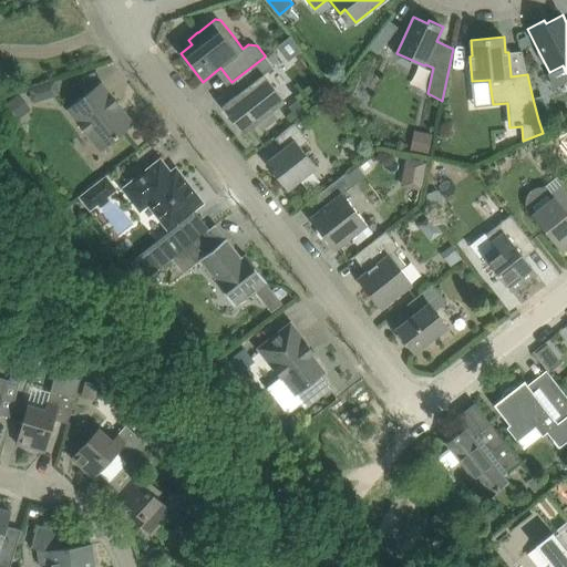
[(385,44),(377,38),(369,48),(378,54),(385,44)]
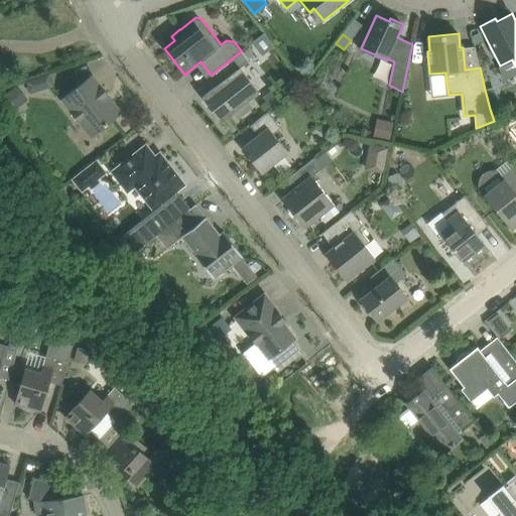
[(360,49),(356,58),(375,68),(379,58),(360,49)]
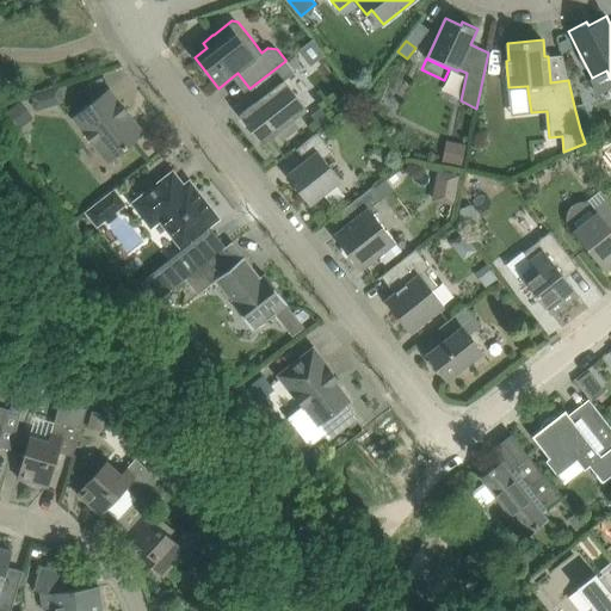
[(250,88),(258,99),(239,115),(263,144),(278,133),(283,139),(298,127),(294,121),(307,110),(292,92),(284,81),(291,74),(295,73),(285,61),(250,88)]
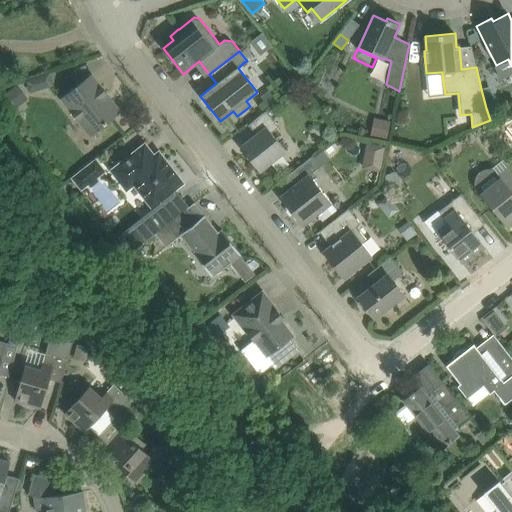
[(91,74),(76,86),(61,98),(91,136),(106,124),(121,111),(91,74)]
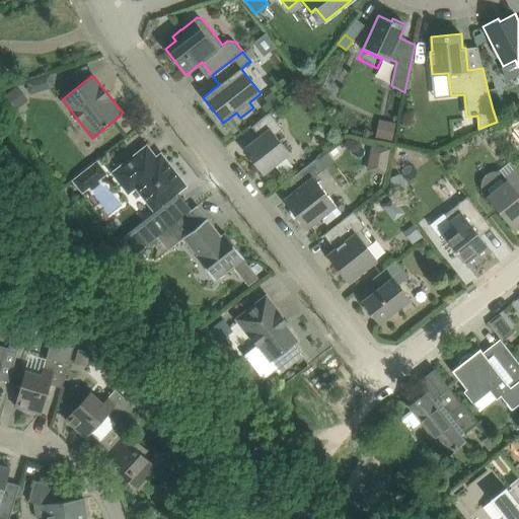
[(16,87),(6,94),(16,108),(26,100),(16,87)]
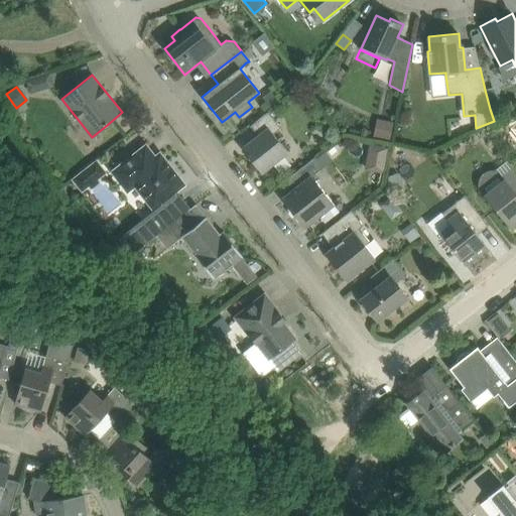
[(494,87),(485,90),(490,109),(500,107),(494,87)]
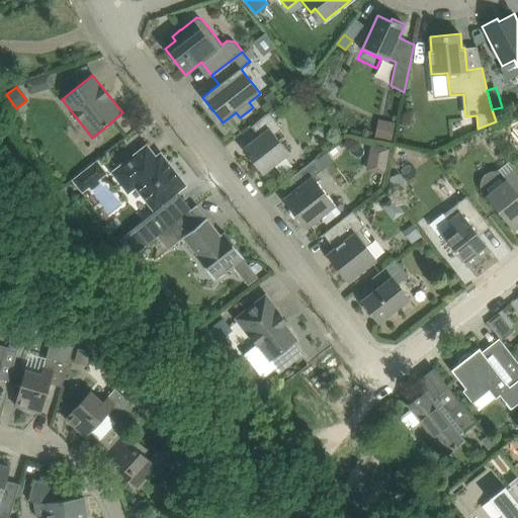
[(273,90),(263,98),(271,108),(281,100),(273,90)]
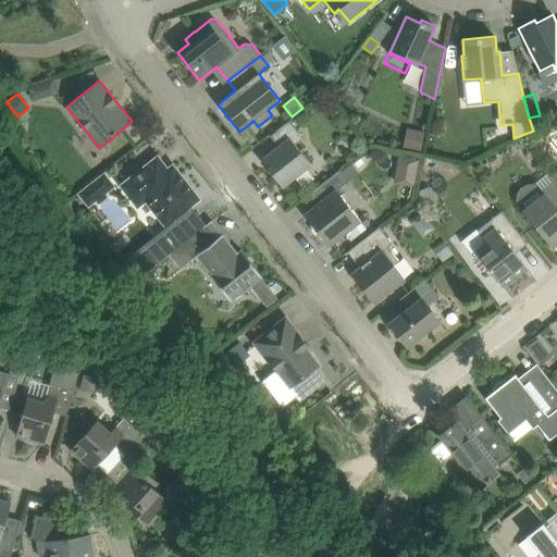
[(270,136),(279,146),(261,159),(283,186),(311,164),(295,144),(304,137),(289,121),(270,136)]
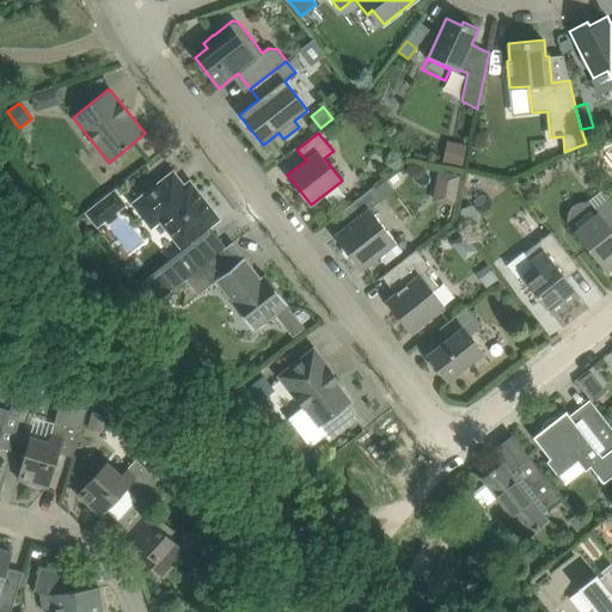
[(465,153),(445,150),(442,163),(463,166),(465,153)]
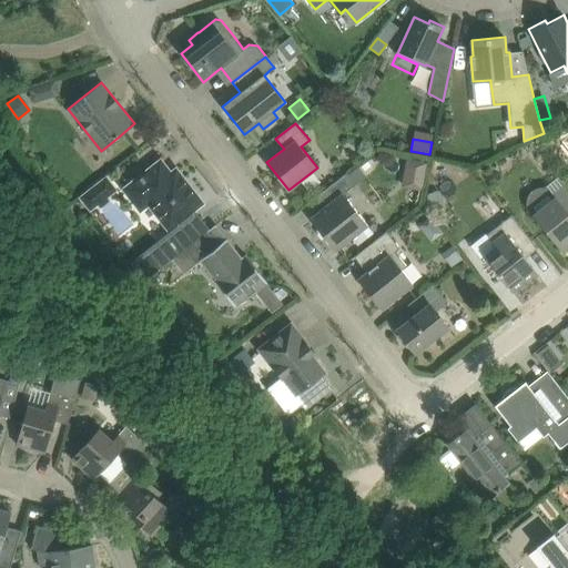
[(408,173),(425,176),(428,162),(411,159),(408,173)]
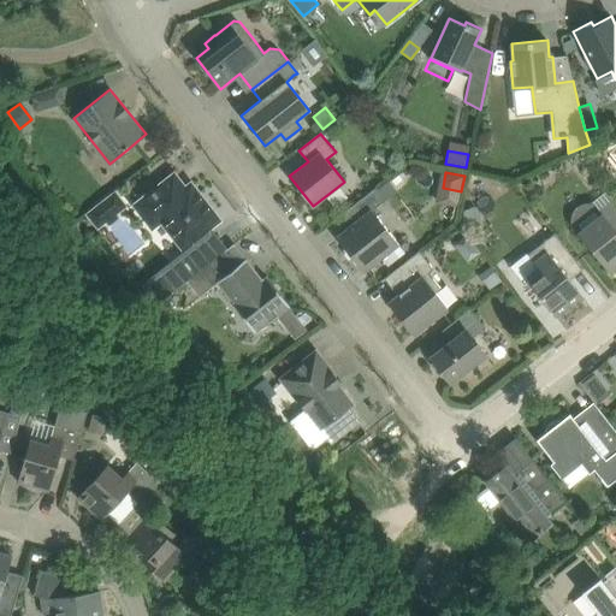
[(175,175),(155,189),(135,205),(153,226),(161,220),(183,248),(219,219),(191,183),(185,188),(175,175)]
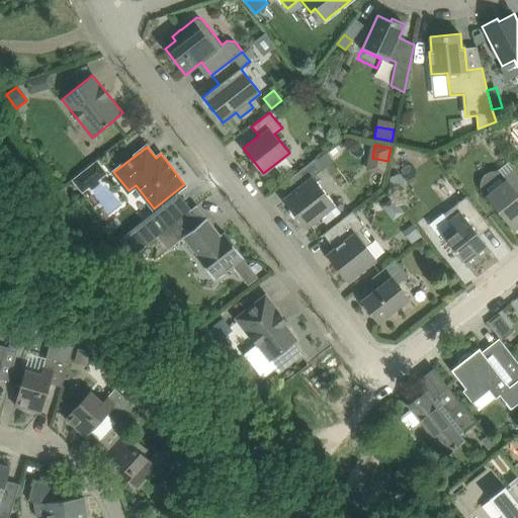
[(317,157),(304,167),(287,180),(295,189),(283,198),(307,229),(336,205),(314,177),(325,168),(317,157)]
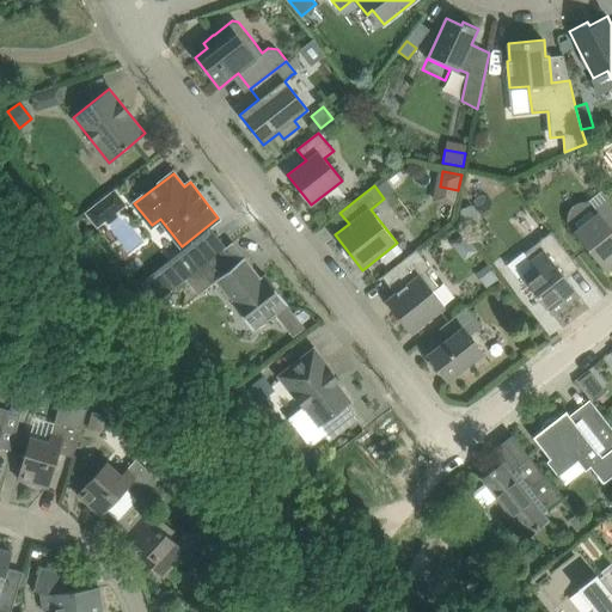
[(124,207),(111,191),(85,213),(97,228),(106,221),(116,213),(124,207)]
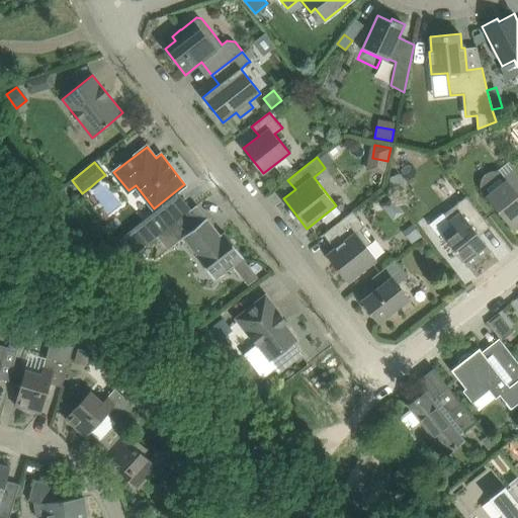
[(517,170),(516,167),(505,176),(499,169),(496,170),(495,170),(492,170),(489,171),(487,173),(483,176),(481,179),(481,182),(480,184),(481,188),(500,213),(513,229),(517,225),(517,170)]
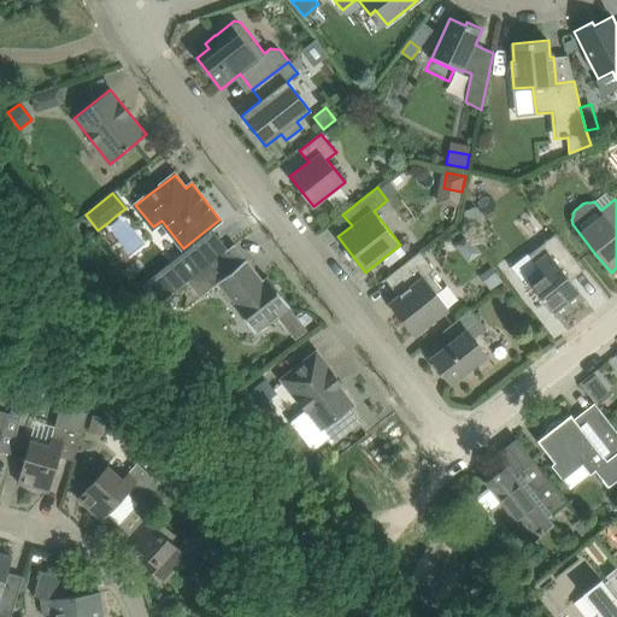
[(582,295),(570,280),(583,270),(556,234),(529,254),(539,268),(527,278),(556,316),(582,295)]
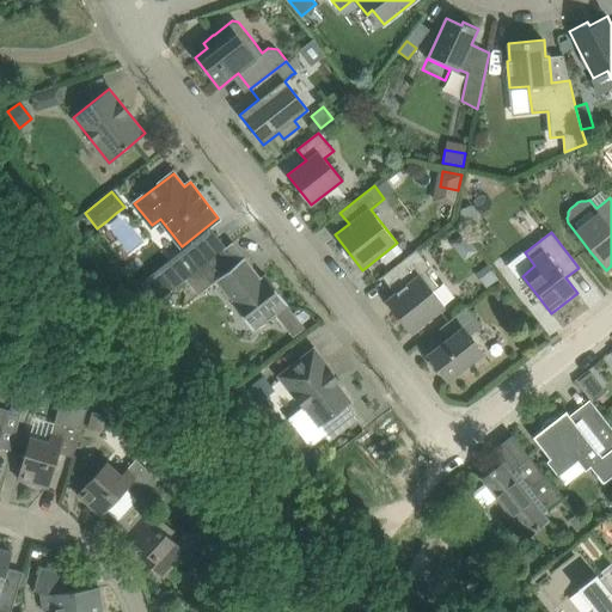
[(417,249),(401,262),(381,276),(396,293),(386,300),(411,332),(445,306),(433,291),(438,287),(426,271),(430,267),(417,249)]
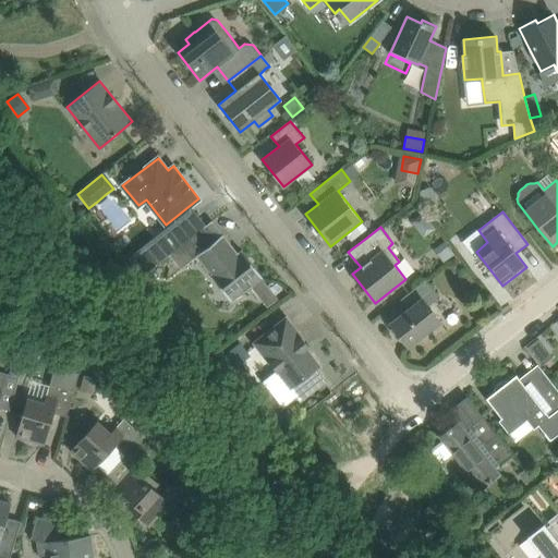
[(238,252),(225,235),(197,257),(232,301),(263,277),(241,250),(238,252)]
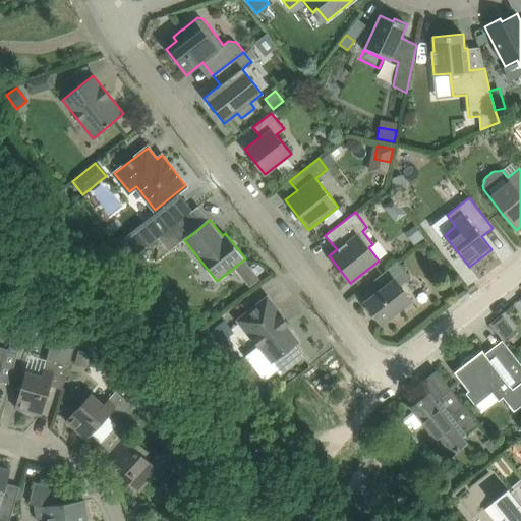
[(405,232),(414,244),(424,237),(415,224),(405,232)]
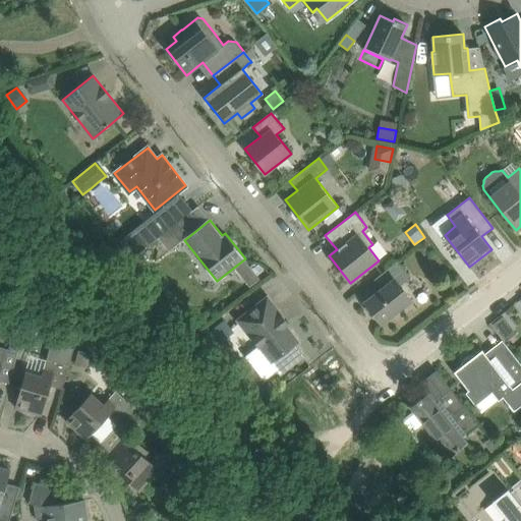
[(425,241),(418,247),(424,253),(430,248),(425,241)]
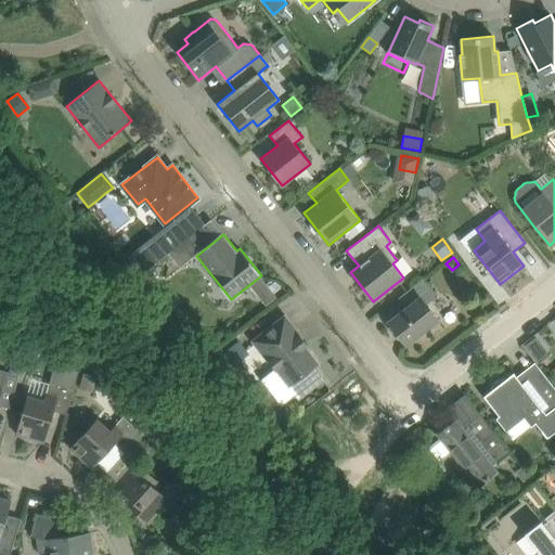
[(411,305),(405,309),(388,322),(405,344),(438,319),(426,304),(437,295),(424,278),(403,294),(411,305)]
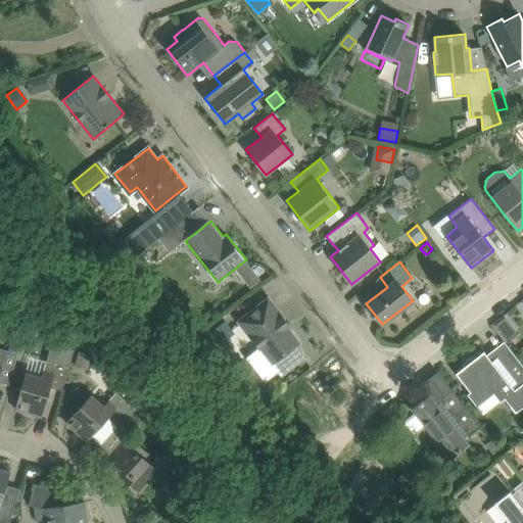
[(269,297),(252,311),(238,321),(272,364),(283,354),(299,342),(287,327),(290,325),(269,297)]
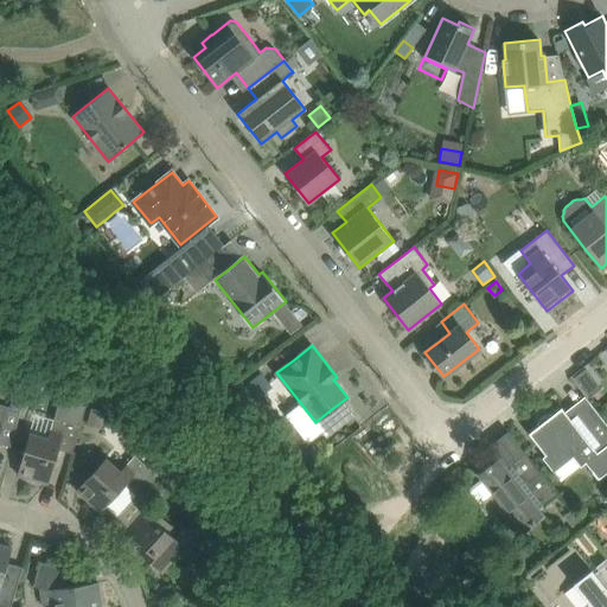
[(574,377),(581,385),(593,376),(586,368),(574,377)]
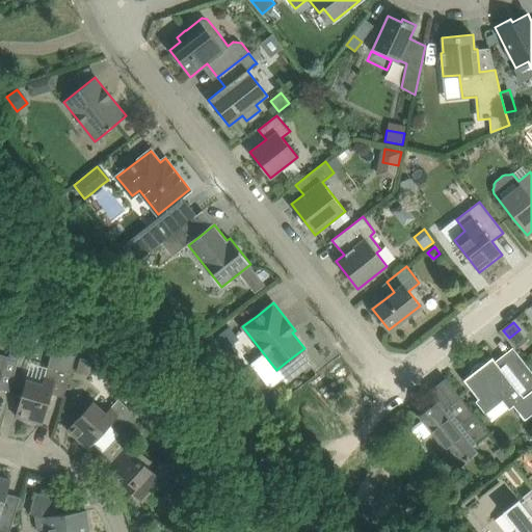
[(8,355),(19,358),(23,345),(12,342),(8,355)]
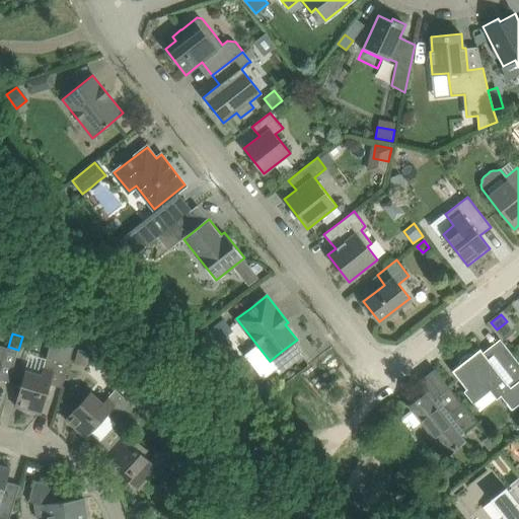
[(62,387),(69,363),(74,347),(72,346),(55,341),(52,340),(47,357),(42,375),(25,371),(21,386),(15,405),(42,414),(51,384),(62,387)]
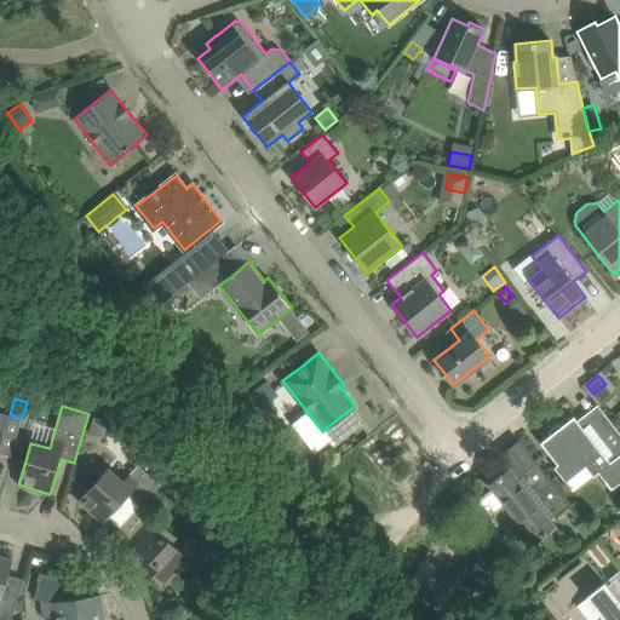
[(540,442),(555,461),(567,476),(583,463),(593,477),(598,472),(612,489),(619,482),(619,432),(602,411),(583,426),(574,417),(566,423),(561,423),(556,424),(552,428),(550,431),(549,436),(540,442)]
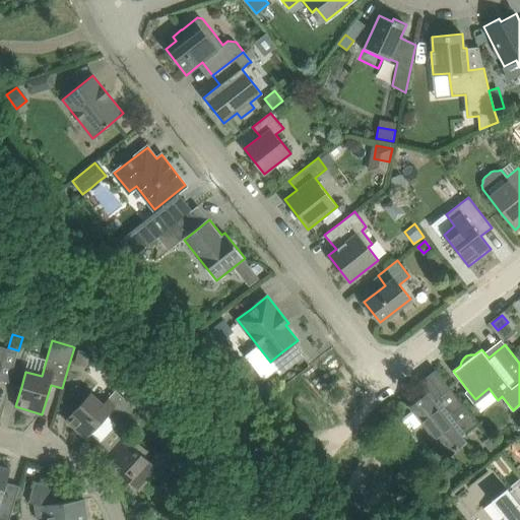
[(0,380),(9,383),(18,350),(8,347),(0,345),(0,380)]
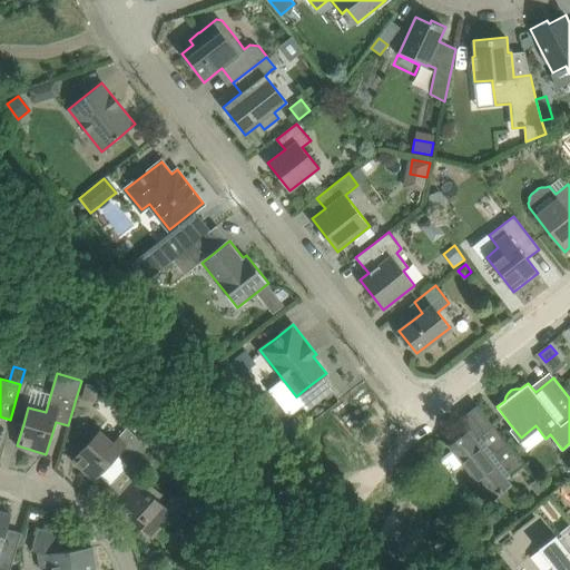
[(82,394),(96,397),(99,386),(86,383),(82,394)]
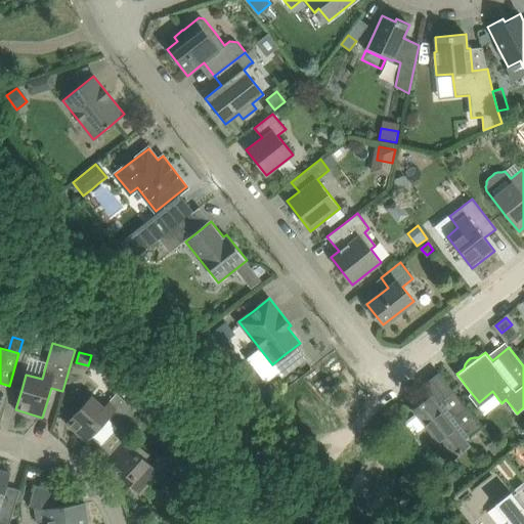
[(482,427),(452,389),(439,399),(442,403),(439,406),(430,395),(413,408),(428,427),(423,431),(435,446),(439,442),(451,457),(469,444),(465,440),(482,427)]
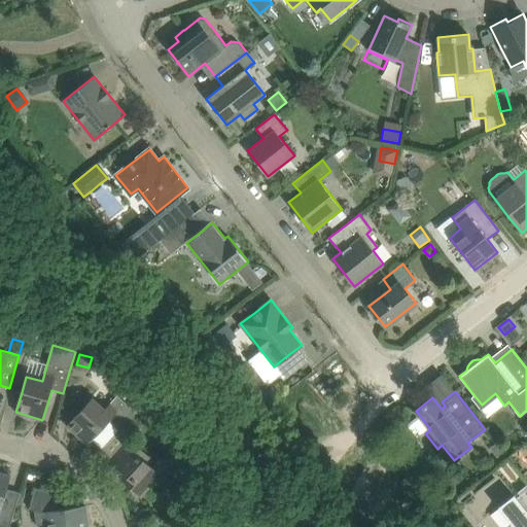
[(88,445),(108,421),(117,429),(135,411),(117,394),(105,409),(92,397),(67,425),(88,445)]
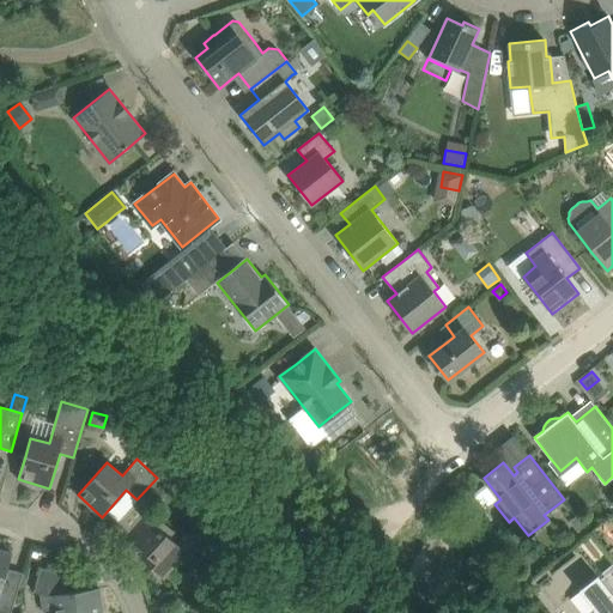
[(150,557),(145,562),(164,580),(188,552),(195,545),(212,559),(229,541),(226,539),(230,534),(206,511),(177,542),(170,536),(175,530),(150,509),(168,492),(171,496),(182,484),(184,481),(167,466),(165,468),(157,478),(137,499),(137,501),(137,502),(147,511),(129,532),(126,535),(144,551),(150,557)]
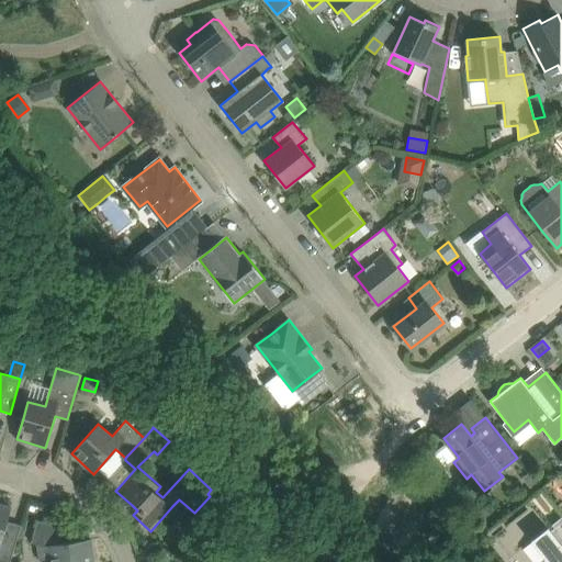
[(542,489),(529,472),(521,478),(530,489),(521,495),(526,501),(542,489)]
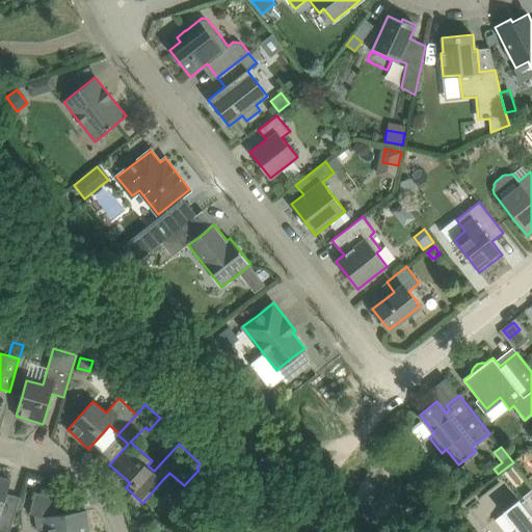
[(521,481),(510,469),(507,472),(517,484),(521,481)]
